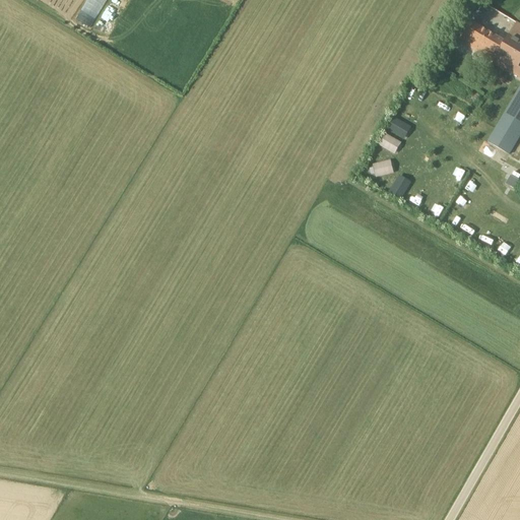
[(91,5),(88,10),(83,7),(76,19),(89,26),(99,9),(91,5)]
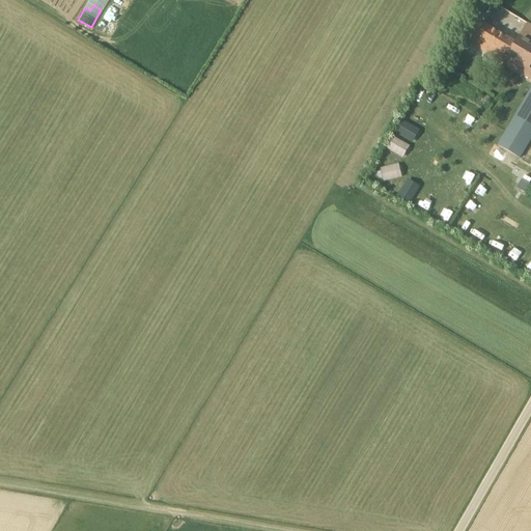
[(515,43),(481,23),(469,43),(503,62),(515,43)]
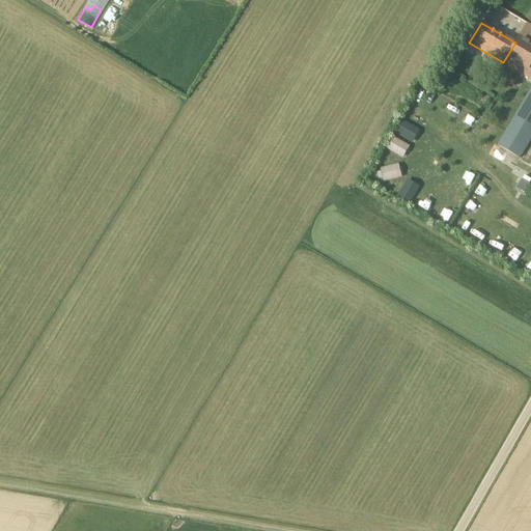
[(530,25),(528,24),(515,43),(503,62),(530,79),(530,25)]
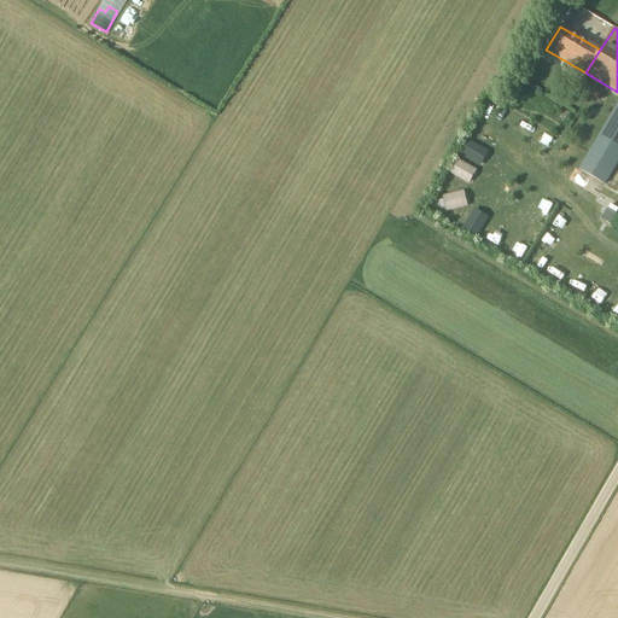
[(601,94),(592,88),(588,94),(598,100),(601,94)]
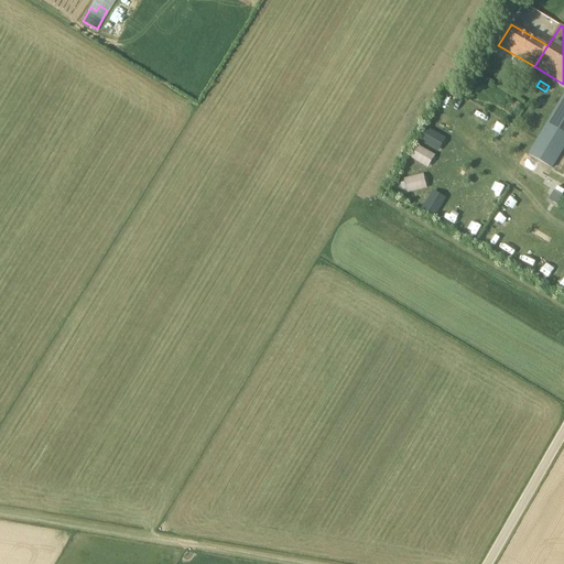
[(563,148),(563,96),(554,114),(546,109),(543,115),(551,119),(530,154),(552,167),(563,148)]
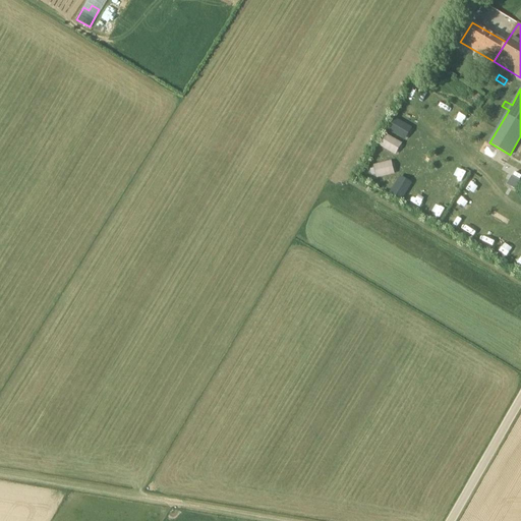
[(460,124),(464,115),(455,111),(451,120),(460,124)]
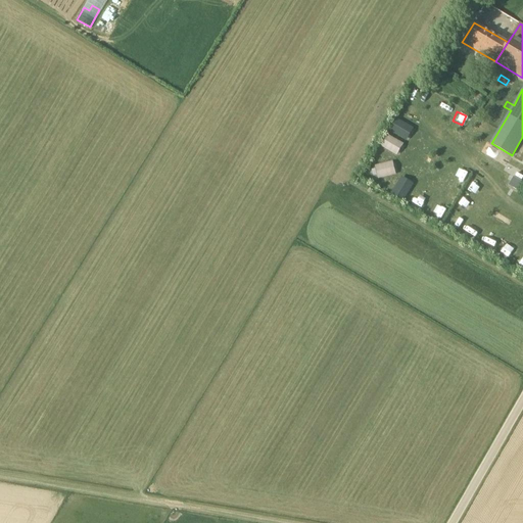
[(403,139),(411,128),(395,117),(388,130),(403,139)]
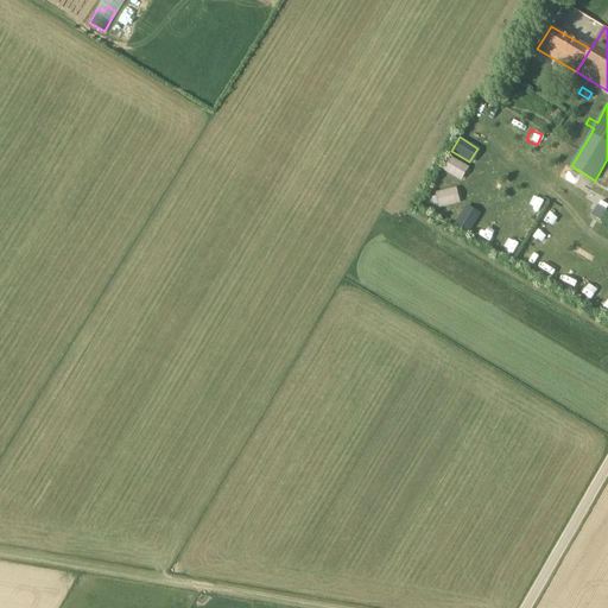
[(447,156),(441,170),(460,179),(467,165),(447,156)]
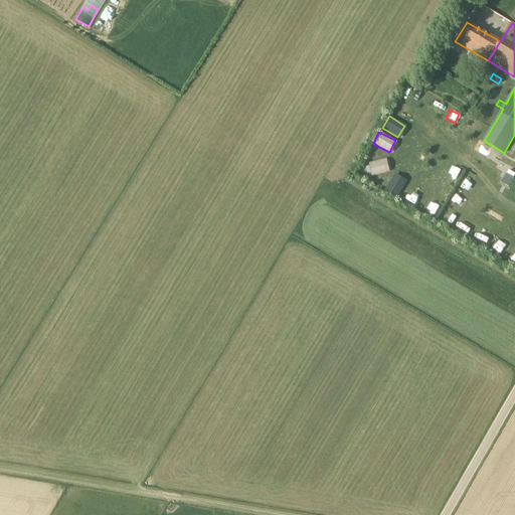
[(388,172),(386,158),(368,162),(371,175),(388,172)]
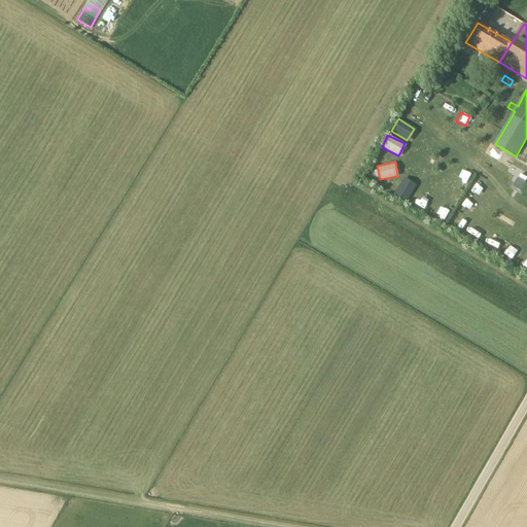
[(394,196),(408,202),(416,184),(402,178),(394,196)]
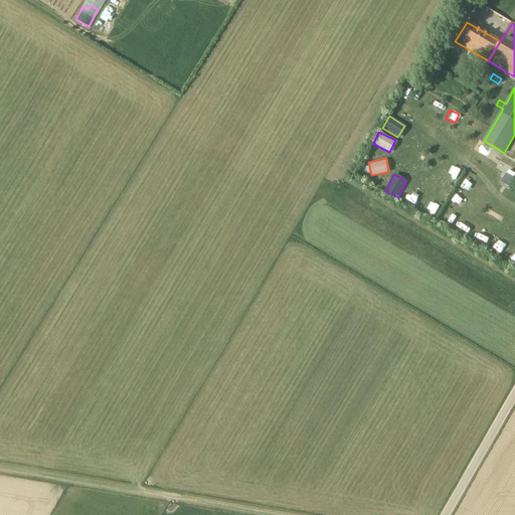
[(506,174),(501,182),(510,188),(514,179),(506,174)]
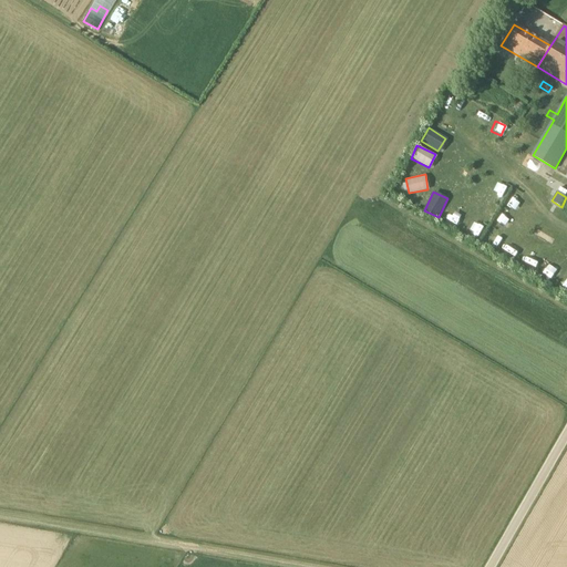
[(485,200),(477,209),(485,216),(493,207),(485,200)]
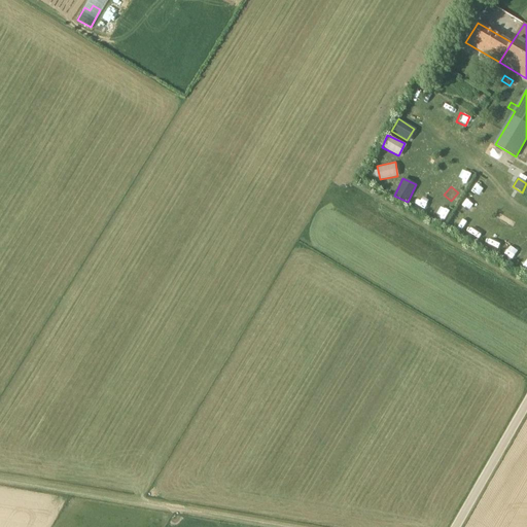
[(442,205),(436,214),(446,219),(451,210),(442,205)]
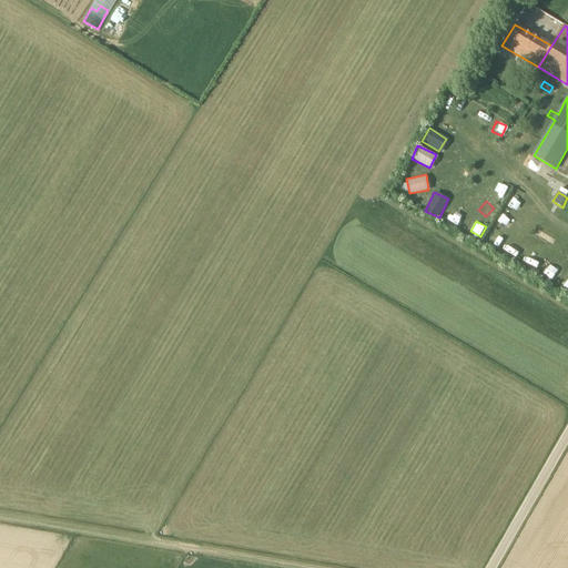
[(510,246),(506,254),(515,260),(519,251),(510,246)]
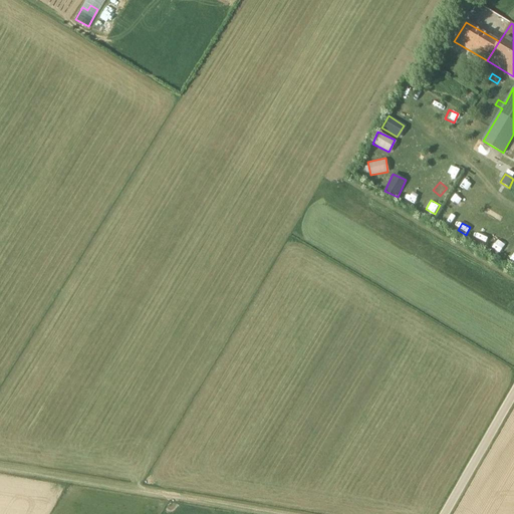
[(498,250),(501,241),(495,239),(492,248),(498,250)]
